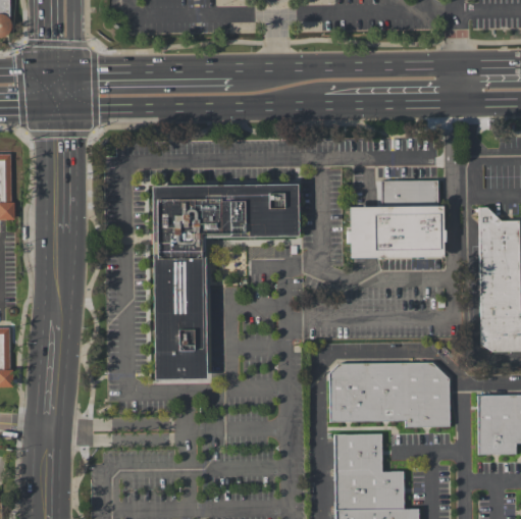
[(0,0),(0,35),(3,36),(7,36),(11,34),(15,28),(15,18),(12,10),(12,0),(0,0)]
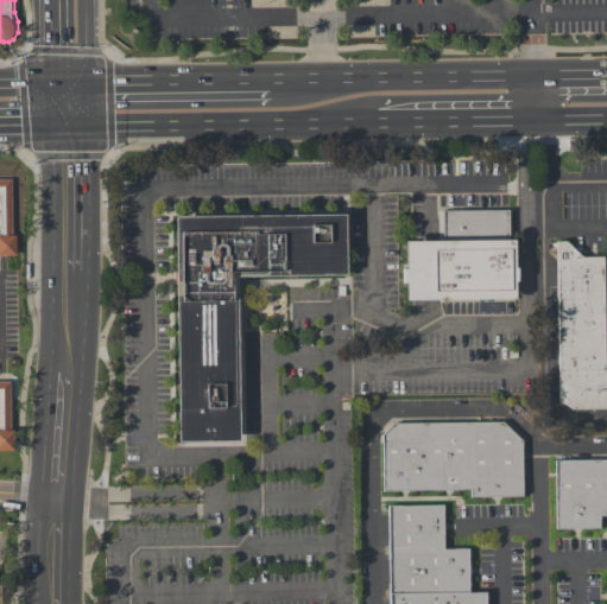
[(0,253),(18,253),(18,230),(14,230),(13,176),(0,176),(0,253)]
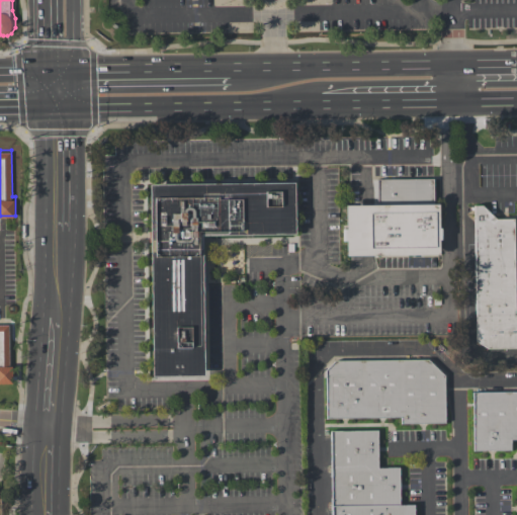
[(377,177),(377,202),(342,203),(343,255),(435,253),(433,176),(377,177)]
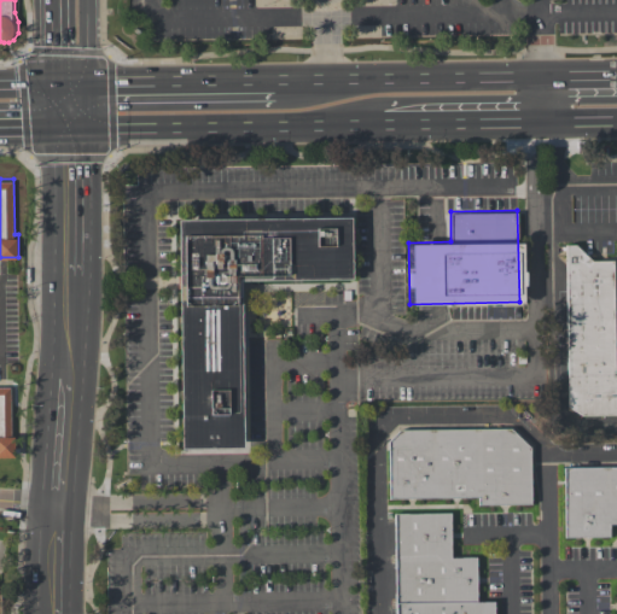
[(349,278),(237,280),(239,448),(179,449),(176,220),(348,217),(349,278)]
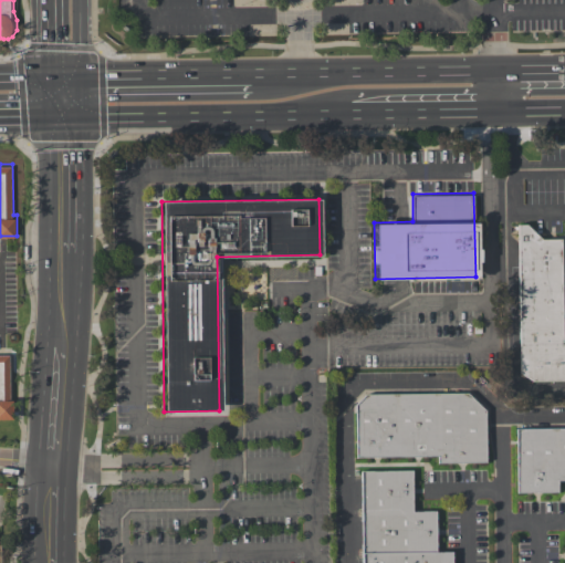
[(516,223),(526,222),(542,239),(562,239),(563,342),(564,341),(564,381),(534,382),(520,373),(516,223)]
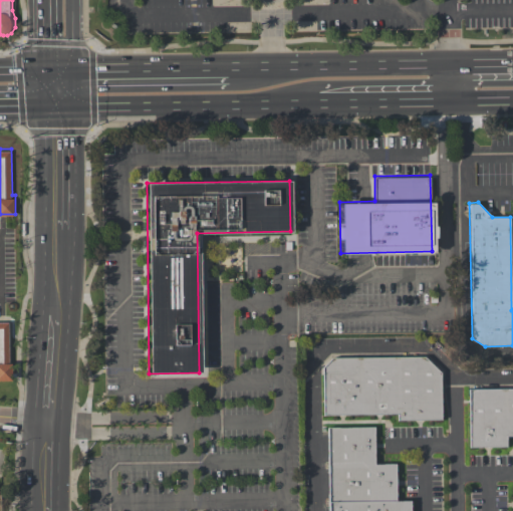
[(11,375),(0,375),(0,320),(10,320),(11,375)]
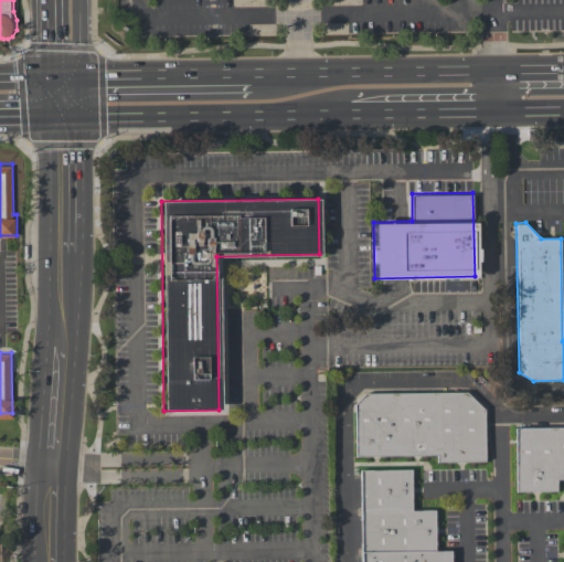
[(354,403),(366,393),(467,393),(489,411),(490,463),(442,464),(442,456),(357,458),(354,403)]
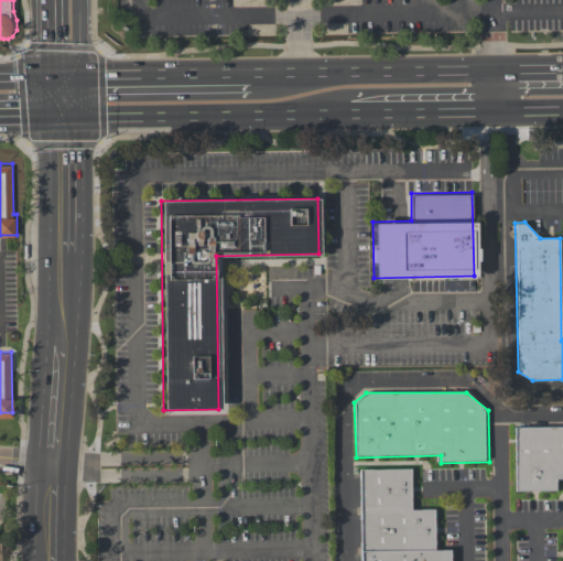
[(517,427),(562,425),(562,478),(561,479),(561,492),(517,492),(517,427)]
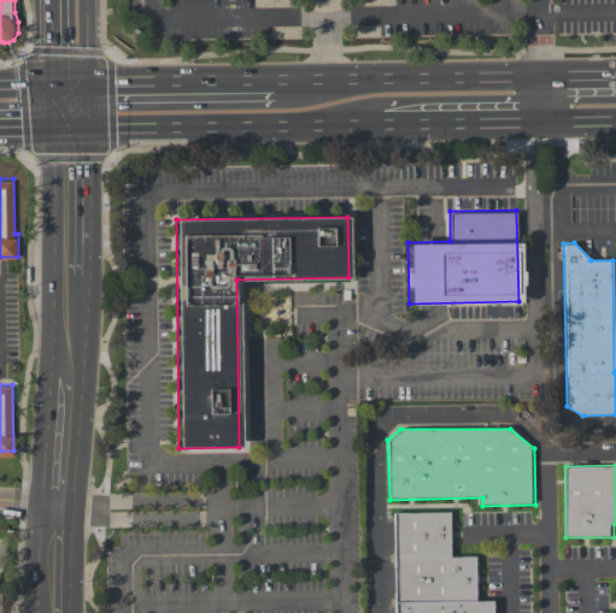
[(397,513),(397,612),(496,612),(496,600),(480,600),(480,556),(456,556),(456,512),(397,513)]
